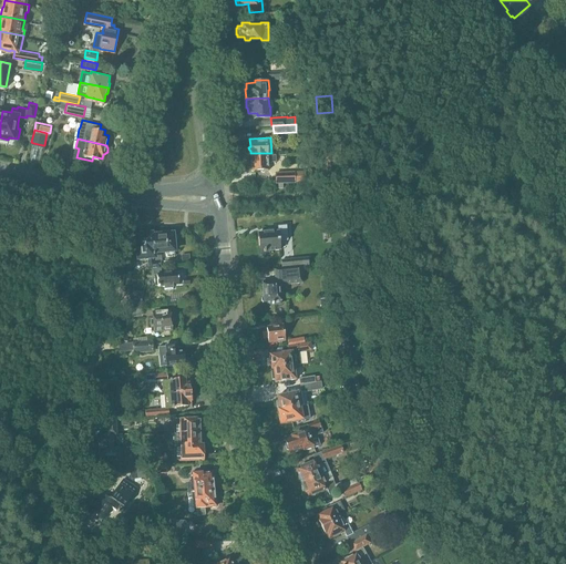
[(271,153),(250,153),(250,155),(251,155),(251,168),(261,168),(263,170),(265,168),(266,167),(267,167),(269,167),(269,160),(276,160),(276,153),(271,153)]
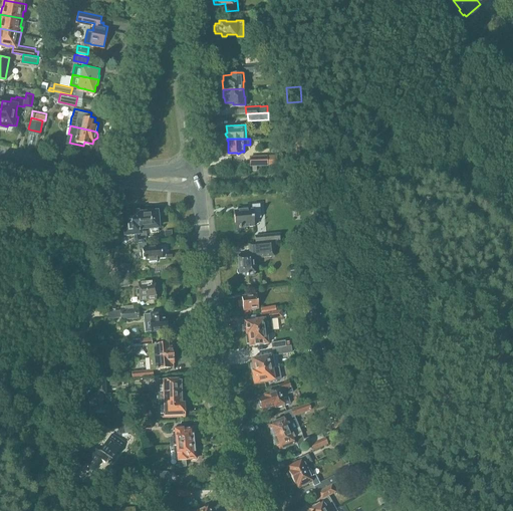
[(298,149),(295,156),(301,158),(304,151),(298,149)]
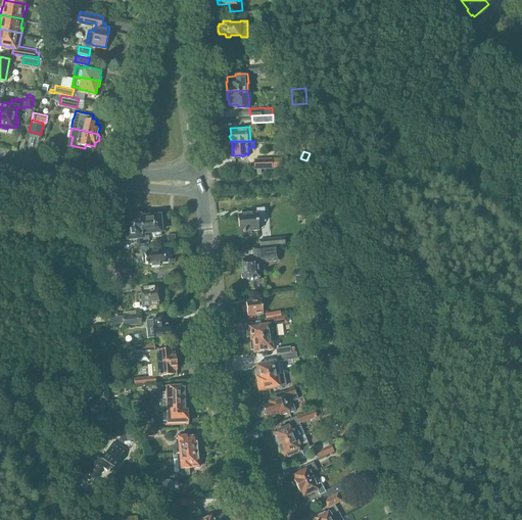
[(272,155),(255,155),(255,166),(257,166),(272,166),(275,166),(275,158),(275,154),(272,155)]
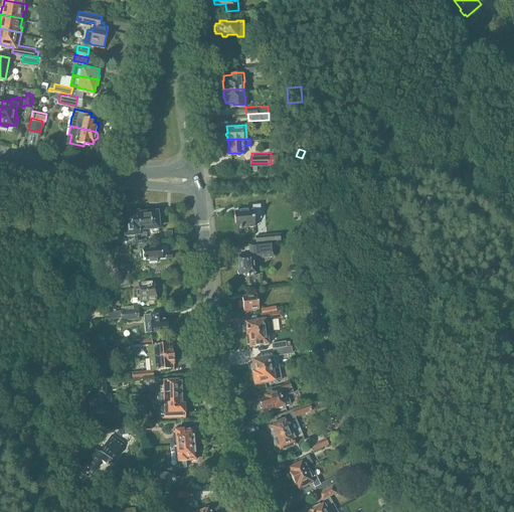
[(253,208),(234,210),(236,229),(245,228),(245,225),(254,224),(254,216),(262,216),(260,203),(253,204),(253,208)]
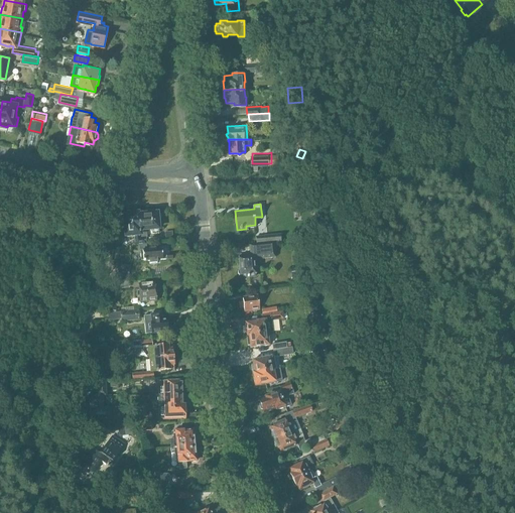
[(127,213),(125,214),(126,233),(135,232),(135,237),(142,236),(140,212),(140,211),(127,212),(127,213)]
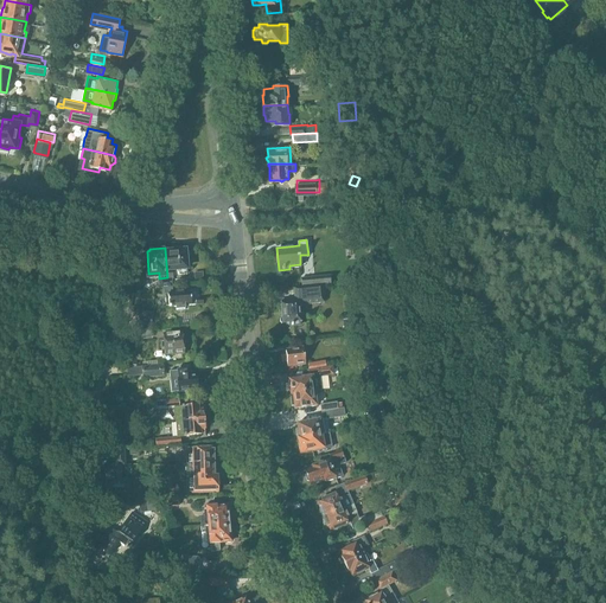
[(159,278),(157,278),(157,284),(173,283),(172,276),(173,276),(173,267),(180,265),(180,271),(189,270),(187,255),(189,254),(190,254),(190,252),(190,251),(190,250),(190,249),(189,249),(189,248),(187,248),(186,248),(165,249),(167,277),(159,278)]
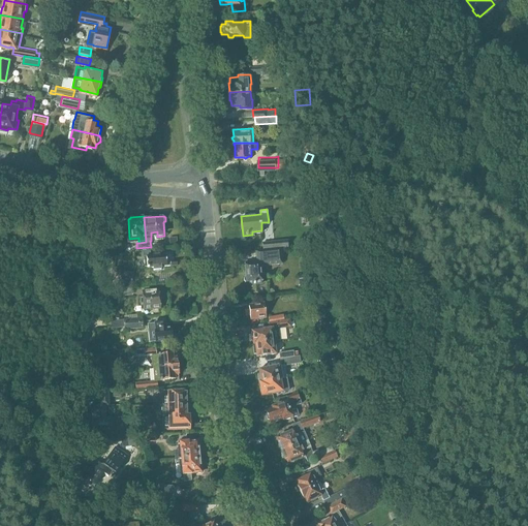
[(287,239),(262,241),(264,247),(288,245),(287,239)]
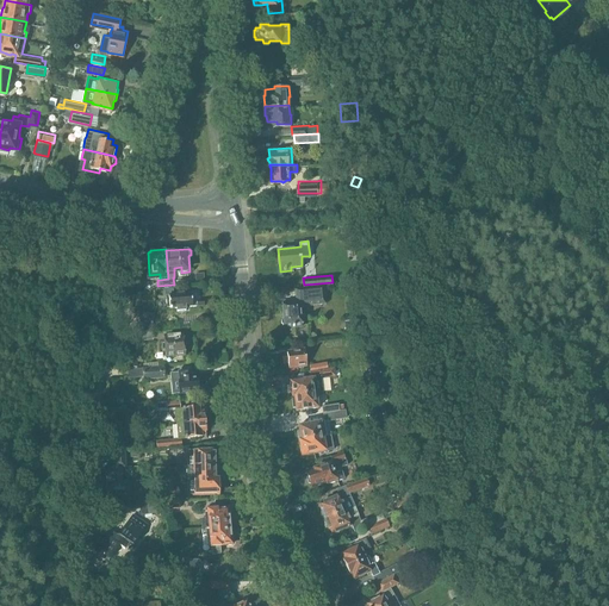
[(284,314),(281,318),(283,320),(284,323),(285,323),(286,326),(287,326),(286,325),(303,324),(300,304),(327,301),(324,283),(296,287),(297,299),(284,300),(284,299),(283,299),(285,314),(284,314)]
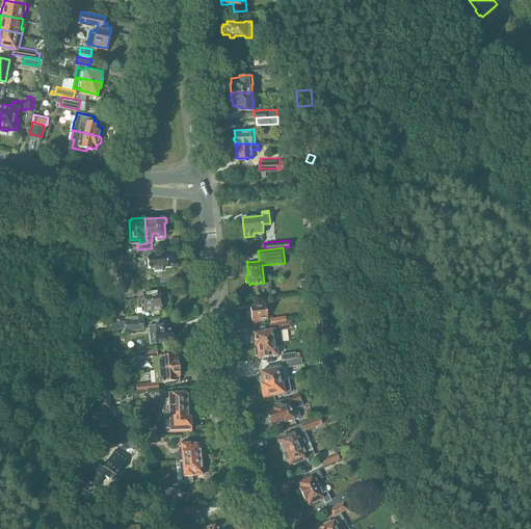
[(148,257),(145,257),(147,265),(149,265),(149,266),(155,266),(155,269),(163,268),(162,265),(179,264),(179,259),(175,260),(168,260),(167,254),(148,255),(148,257)]
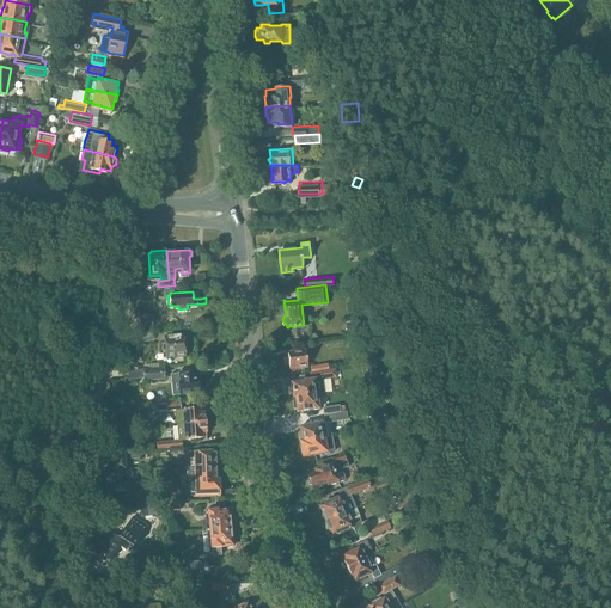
[(141,311),(140,318),(153,320),(154,313),(141,311)]
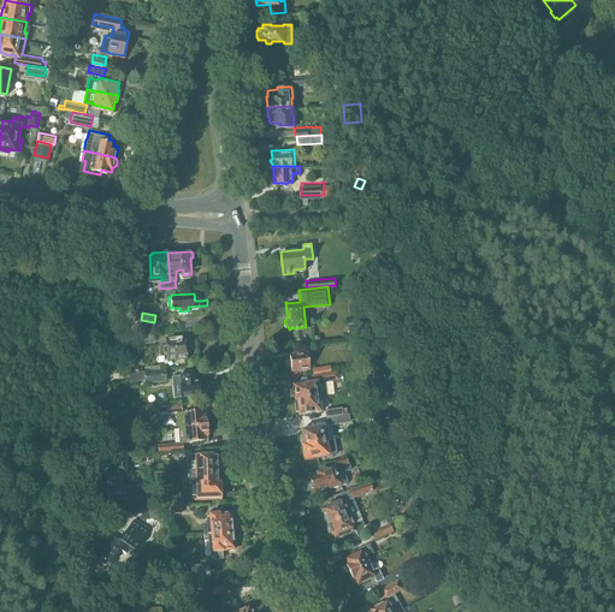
[(140,330),(140,333),(153,331),(154,322),(141,320),(140,330)]
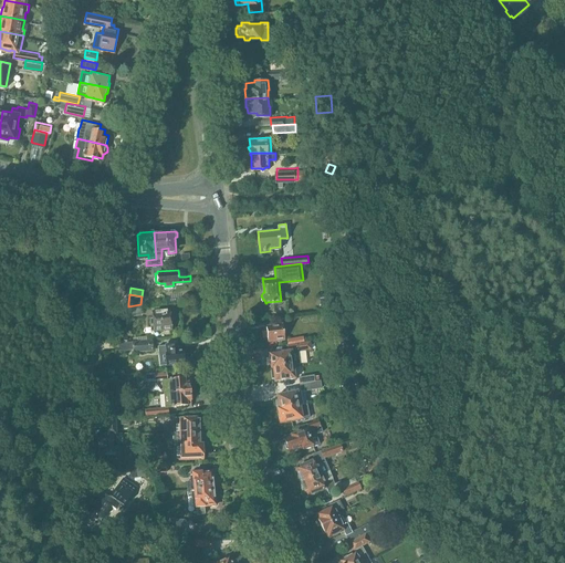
[(154,316),(152,316),(152,322),(154,322),(155,329),(173,326),(170,306),(153,309),(154,316)]
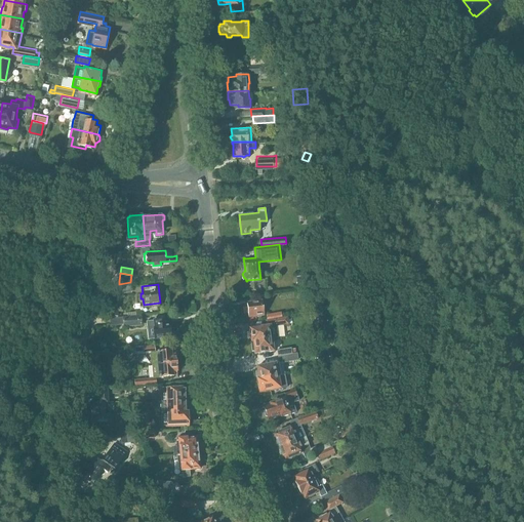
[(248,299),(247,300),(249,314),(265,312),(263,298),(248,300),(248,299)]
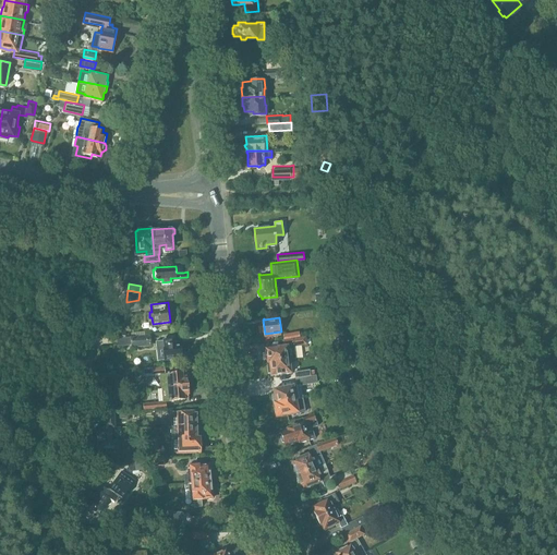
[(121,336),(118,336),(118,337),(119,342),(132,341),(132,345),(150,342),(150,333),(144,334),(135,334),(124,335),(121,336)]
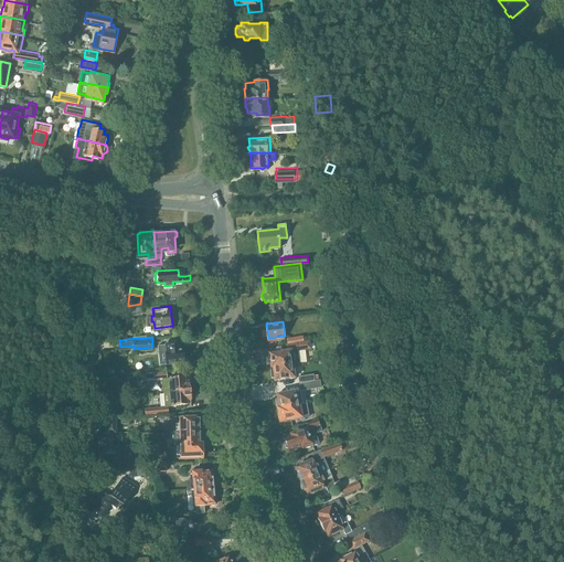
[(167,342),(158,342),(160,362),(168,362),(184,360),(184,359),(187,358),(185,352),(183,351),(183,346),(182,346),(182,340),(177,341),(177,338),(168,338),(168,342),(167,342)]
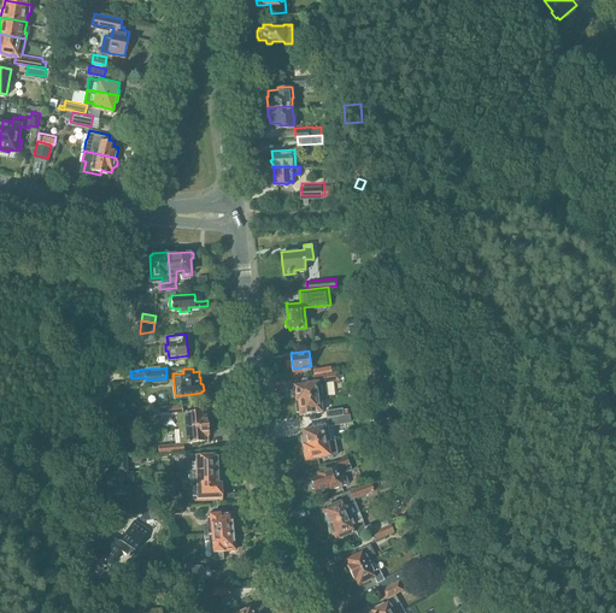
[(338,371),(314,375),(314,381),(316,379),(318,379),(318,381),(324,379),(324,381),(339,378),(338,371)]
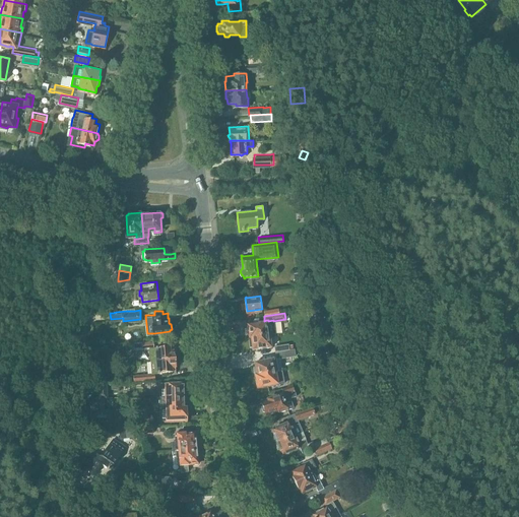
[(327,317),(316,319),(317,325),(328,323),(327,317)]
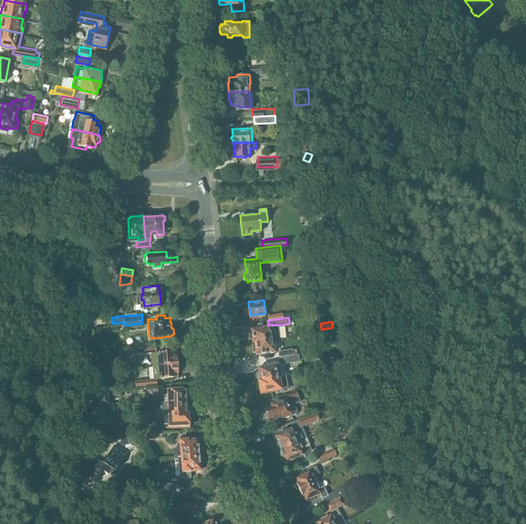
[(268,325),(251,327),(252,341),(254,341),(271,338),(274,338),(278,337),(277,325),(277,324),(272,325),(272,324),(270,324),(268,325)]
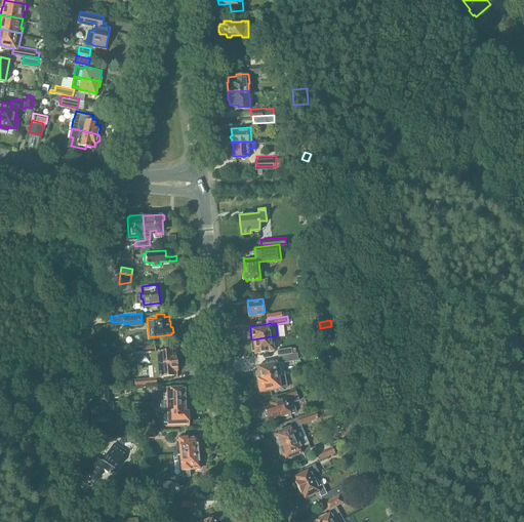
[(270,336),(253,339),(255,351),(274,349),(273,336),(270,336)]
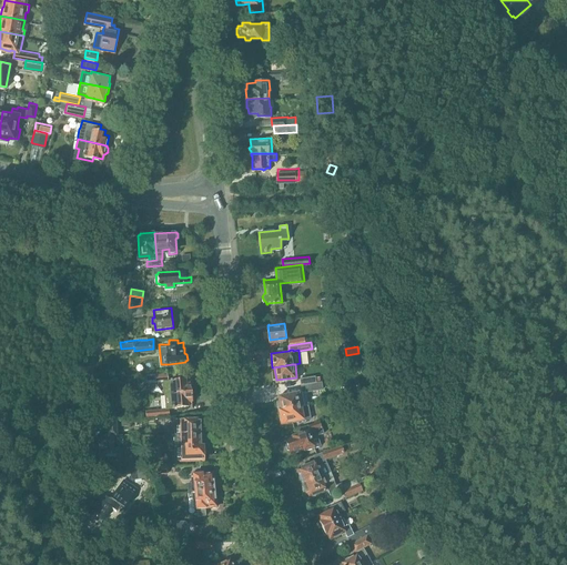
[(166,371),(148,372),(148,381),(164,380),(168,380),(168,379),(166,371)]
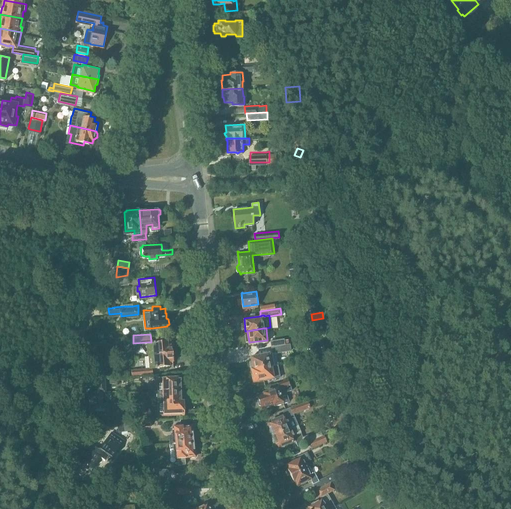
[(274,339),(271,339),(272,346),(285,344),(289,343),(288,337),(284,338),(274,339)]
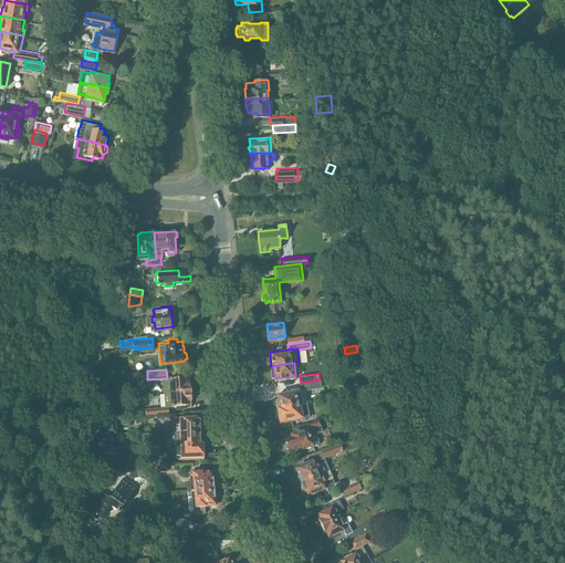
[(164,378),(163,383),(163,386),(165,391),(191,388),(190,379),(189,375),(170,377),(167,377),(167,378),(164,378)]
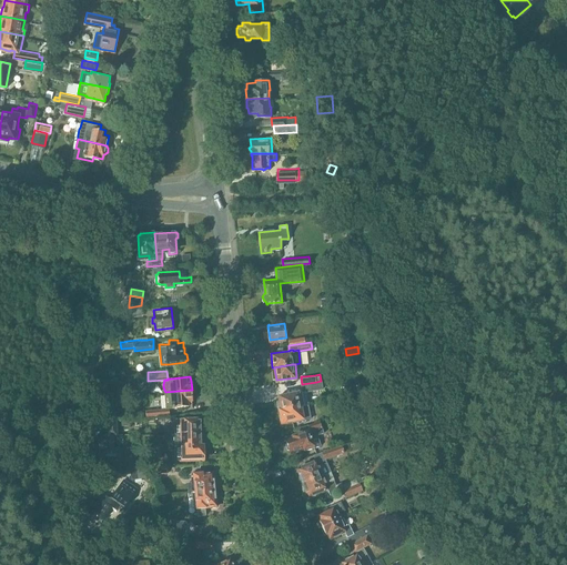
[(316,382),(302,384),(302,390),(305,390),(316,387),(321,387),(322,385),(321,381),(316,382)]
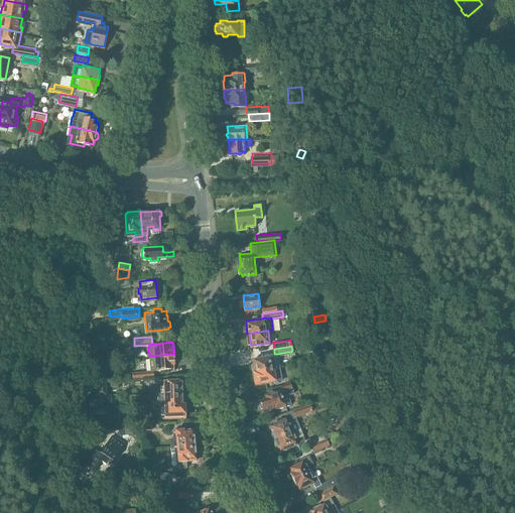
[(174,354),(150,356),(151,368),(157,368),(175,367),(174,363),(175,363),(174,354)]
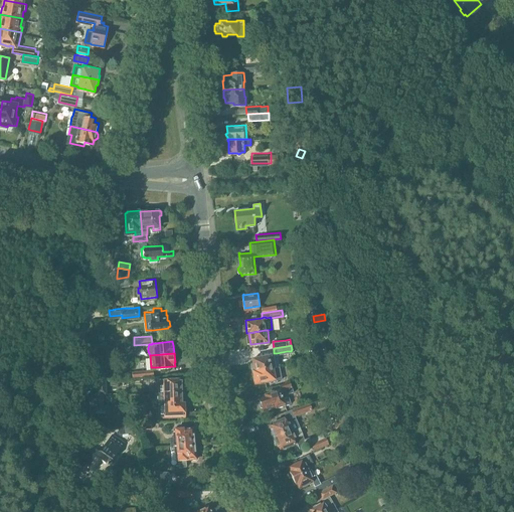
[(253,362),(251,362),(252,369),(271,366),(273,366),(280,365),(277,353),(274,353),(271,354),(252,357),(253,362)]
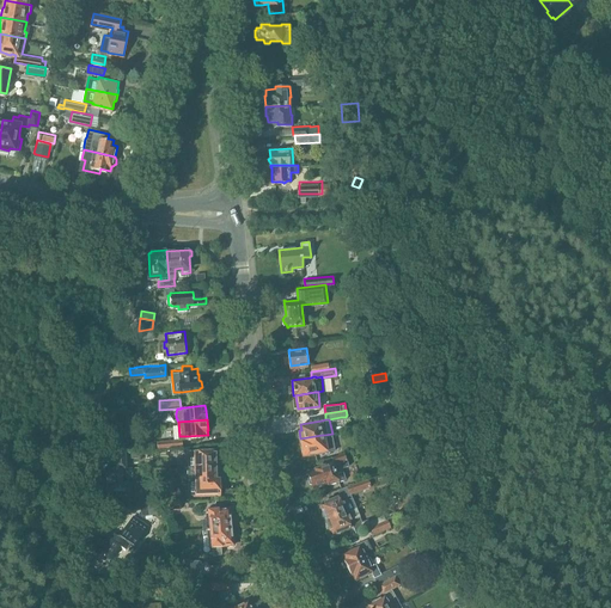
[(395,425),(382,429),(383,436),(397,434),(395,425)]
